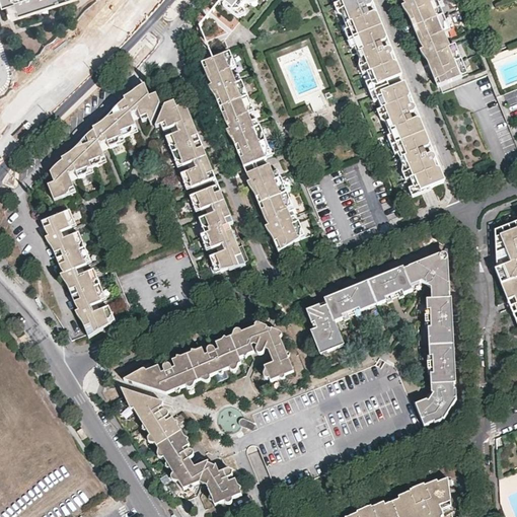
[(0,4),(4,3),(8,15),(58,0),(0,0),(0,4)]
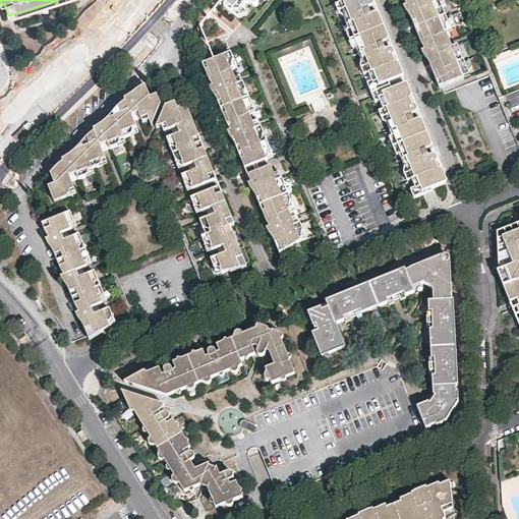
[(221,0),(223,2),(229,7),(232,9),(239,0),(221,0)]
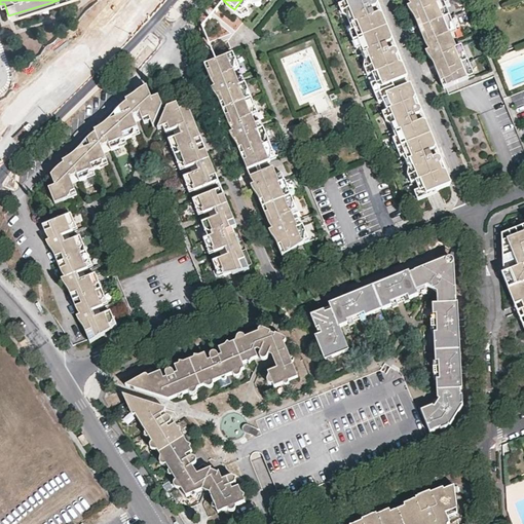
[(385,25),(379,10),(376,11),(373,2),(376,1),(375,0),(335,0),(351,39),(371,89),(389,81),(403,76),(405,72),(395,48),(391,49),(388,40),(391,39),(385,25)]
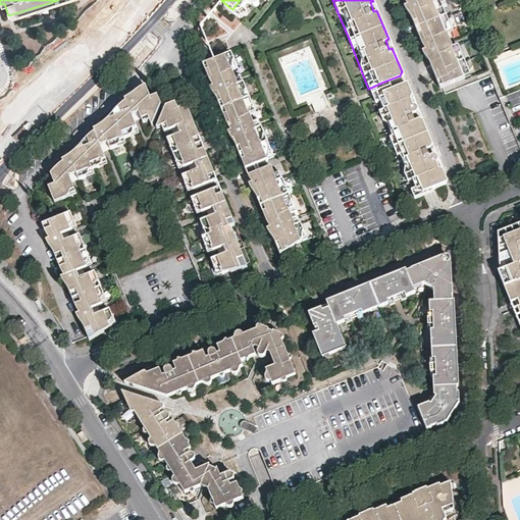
[(405,0),(406,1),(403,2),(408,9),(409,9),(414,19),(416,24),(418,32),(419,35),(424,46),(421,47),(426,53),(427,53),(432,62),(437,83),(465,71),(464,69),(466,62),(463,56),(459,57),(458,55),(461,48),(457,41),(453,43),(447,27),(446,27),(448,18),(445,11),(440,12),(439,9),(442,3),(440,0),(405,0)]
